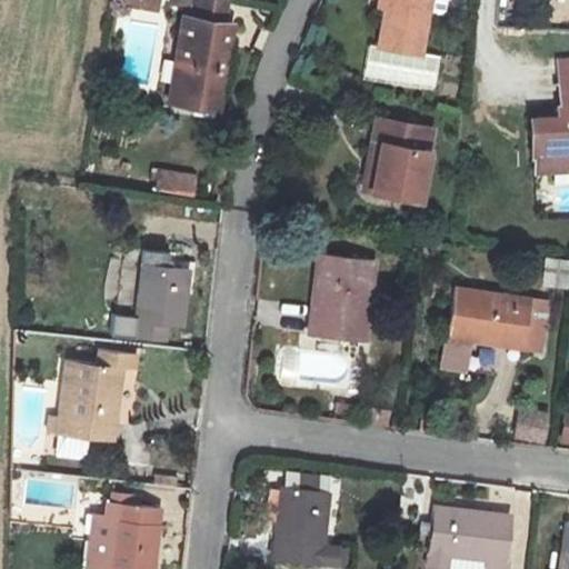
[(377,0),(376,9),(388,11),(390,0),(377,0)]
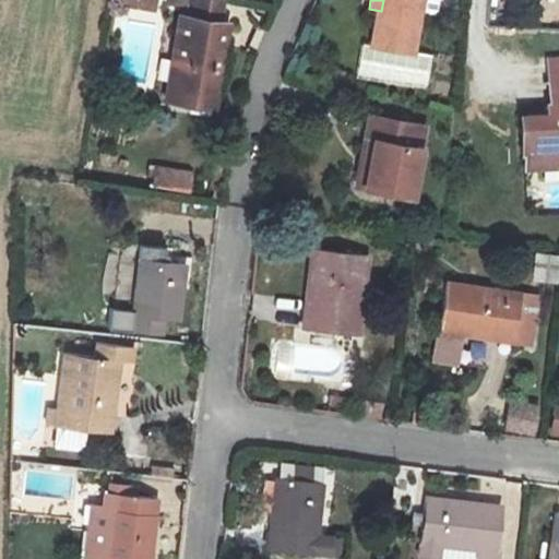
[(383,0),(381,11),(376,46),(413,52),(421,0),(383,0)]
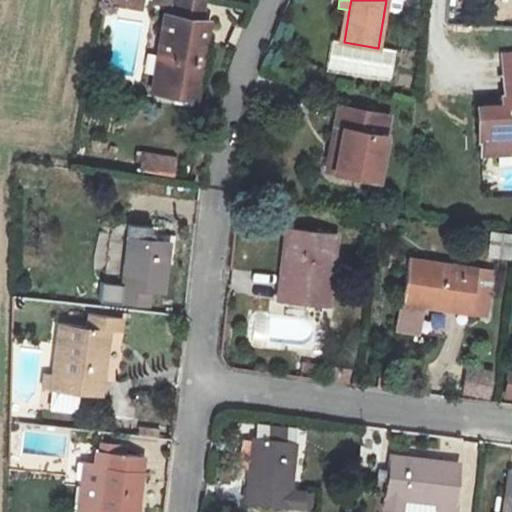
[(391,0),(391,12),(405,12),(404,0),(391,0)]
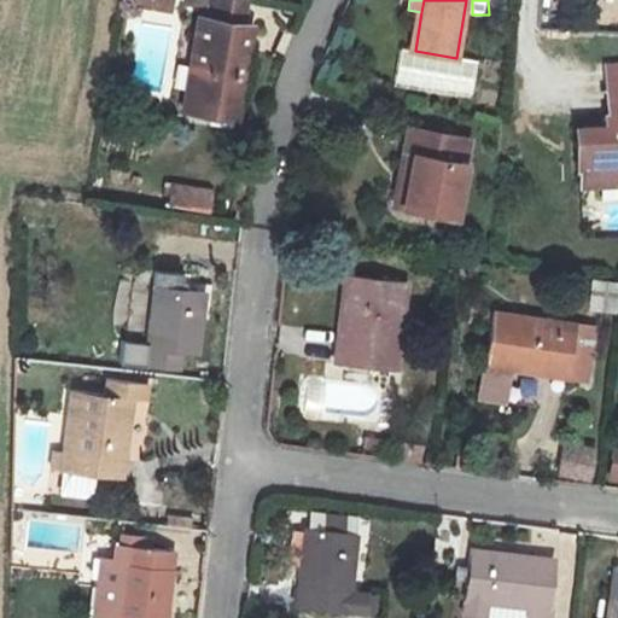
[(192,36),(184,85),(199,87),(196,115),(232,121),(245,35),(234,33),(238,10),(207,4),(202,39),(192,36)]
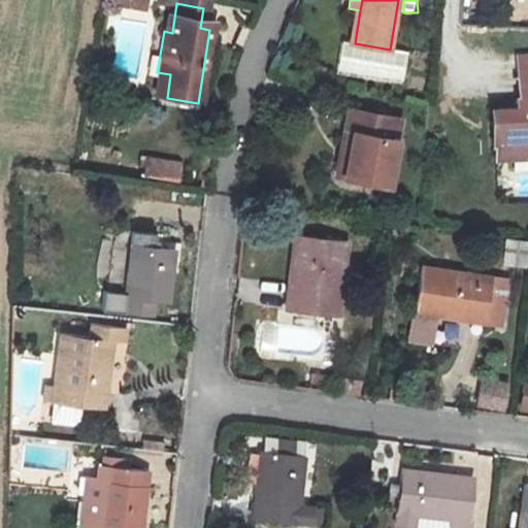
[(526,126),(527,126),(527,55),(521,55),(521,90),(490,89),(488,124),(526,126)]
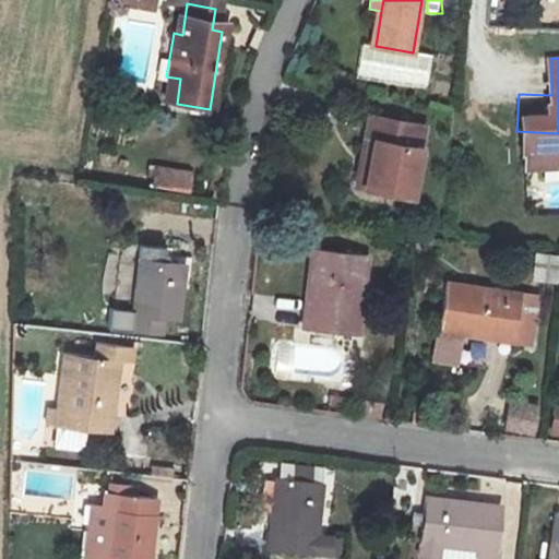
[(180,79),(166,76),(158,118),(206,125),(210,109),(177,104),(180,79)]
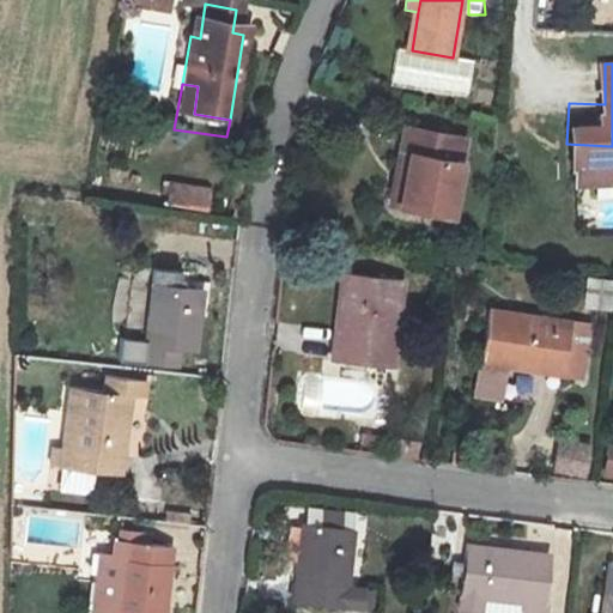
[(441,157),(445,128),(400,122),(394,157),(407,158),(399,206),(451,213),(459,159),(441,157)]
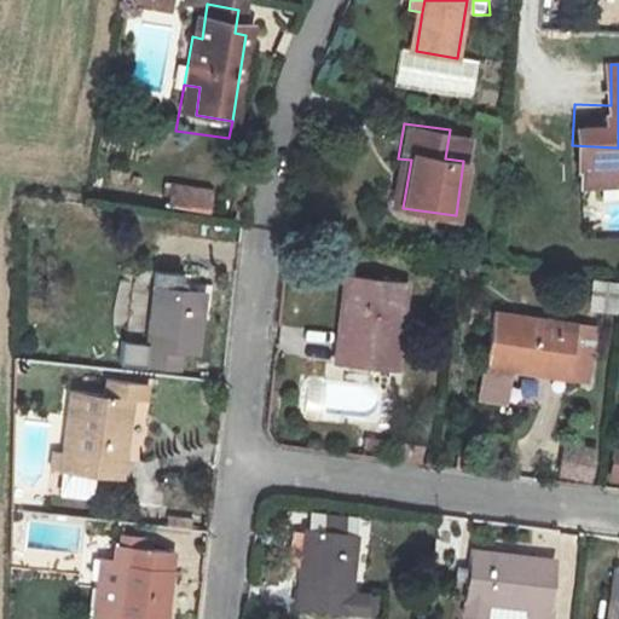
[(468,132),(450,129),(445,158),(463,161),(468,132)]
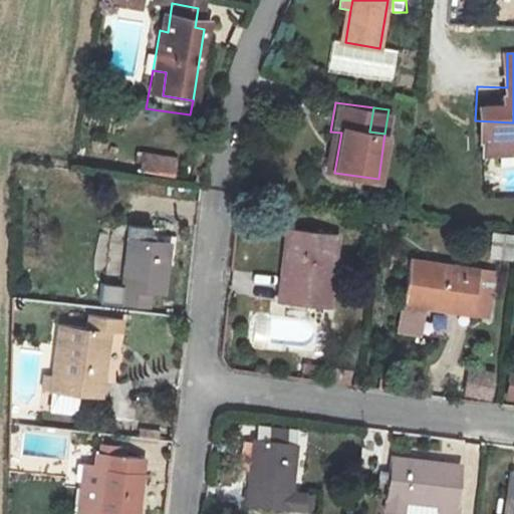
[(512,122),(475,120),(474,136),(513,138),(512,122)]
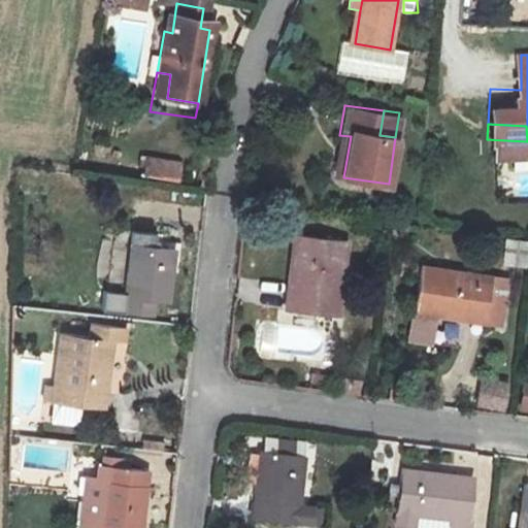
[(334,175),(343,177),(351,136),(339,135),(334,175)]
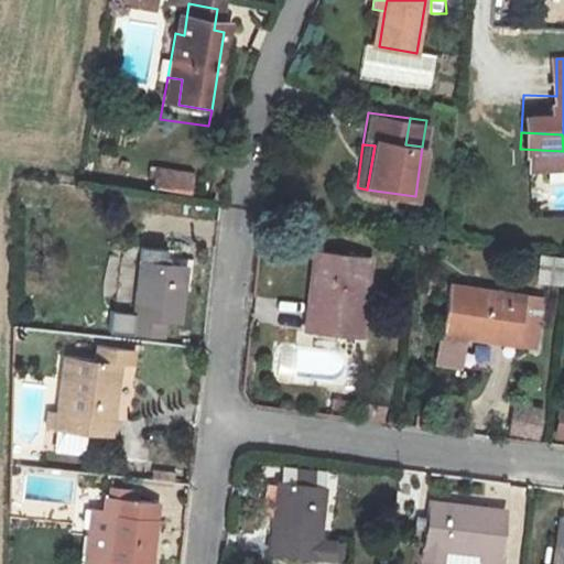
[(194,172),(155,166),(153,187),(192,193),(194,172)]
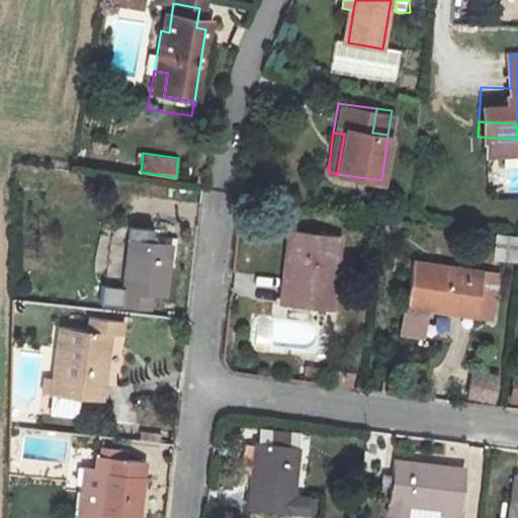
[(289,226),(286,294),(330,297),(335,226),(289,226)]
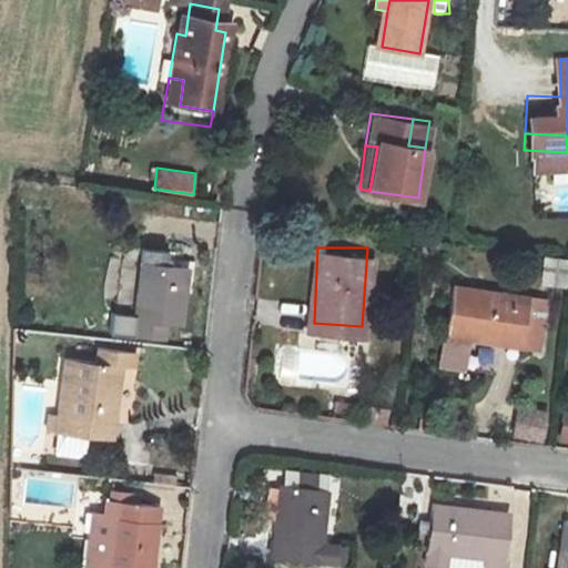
[(184,264),(139,257),(131,307),(129,328),(161,333),(164,312),(176,313),(184,264)]
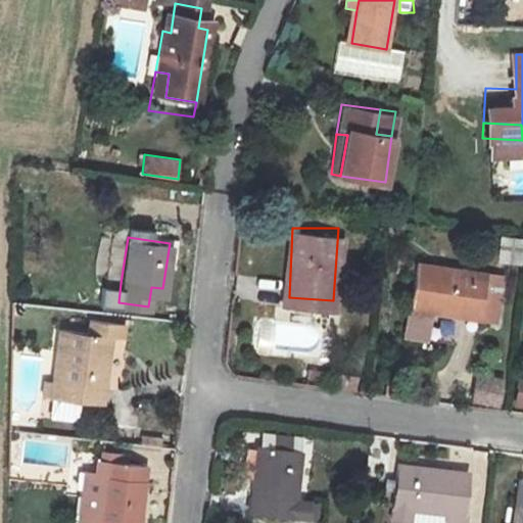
[(522,239),(500,237),(497,265),(522,267),(522,251),(522,239)]
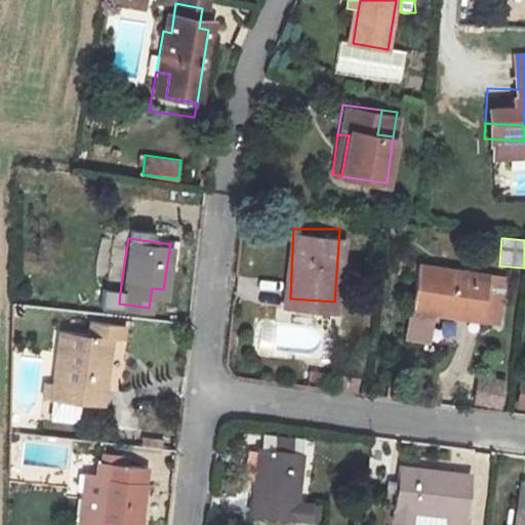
[(418,269),(412,310),(495,323),(501,278),(418,269)]
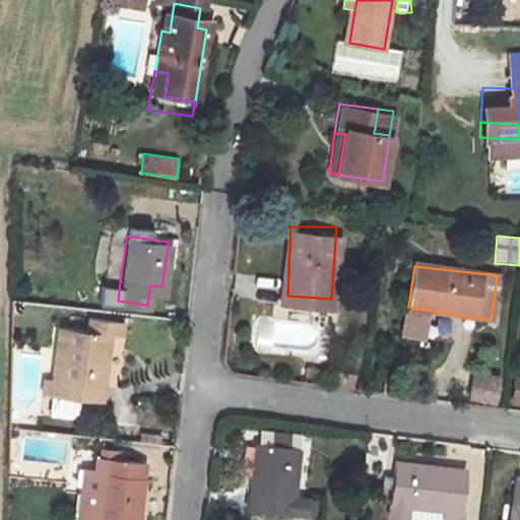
[(109,329),(59,322),(52,374),(45,372),(43,388),(84,393),(87,379),(102,381),(109,329)]
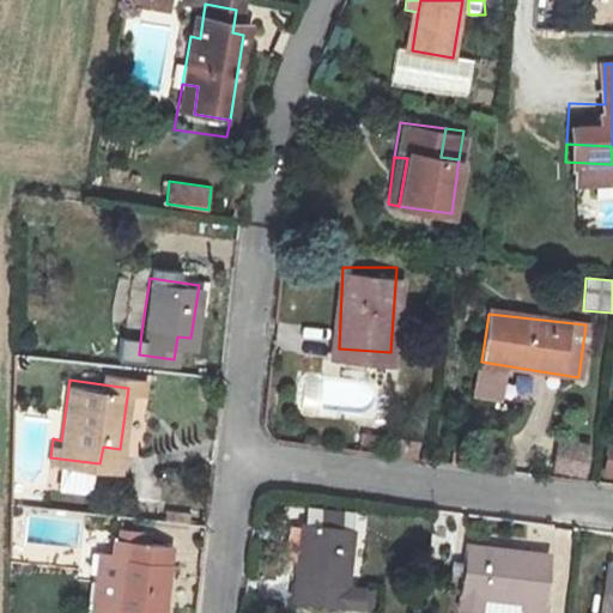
[(587,479),(593,444),(559,439),(553,473),(587,479)]
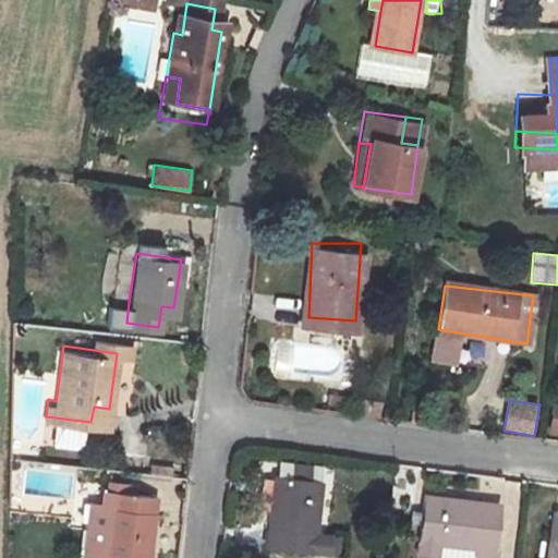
[(548,436),(557,437),(557,403),(552,402),(548,436)]
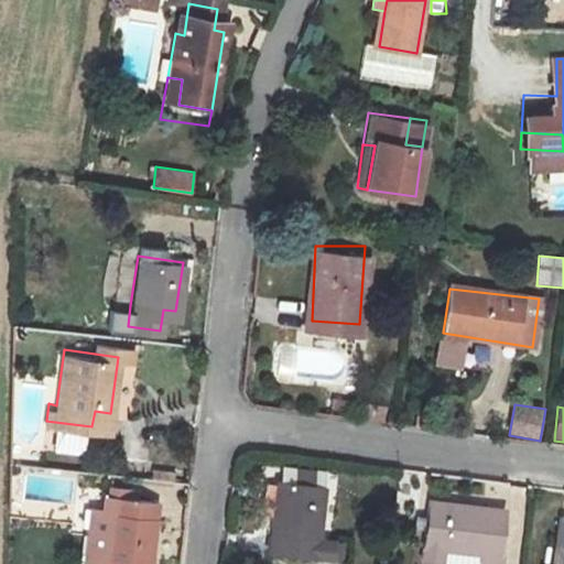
[(281,479),(273,546),(337,554),(338,535),(322,534),(327,485),(281,479)]
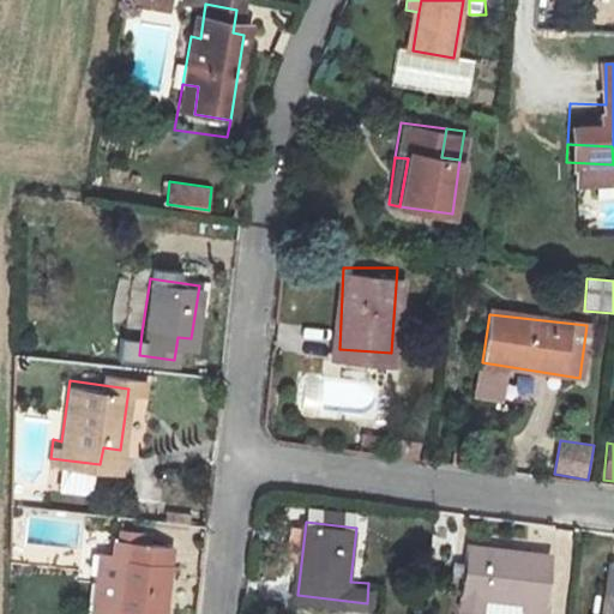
[(125,561),(118,613),(166,613),(175,548),(114,541),(112,561),(125,561)]
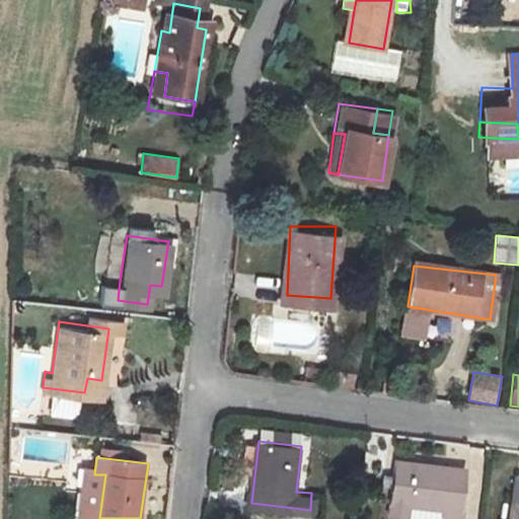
[(398,458),(390,510),(415,513),(416,503),(460,507),(466,466),(398,458)]
